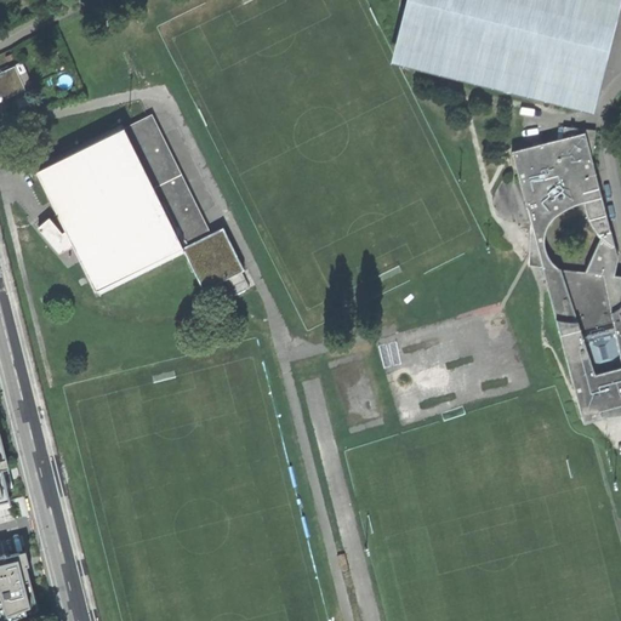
[(404,61),(581,106),(590,75),(592,70),(596,67),(599,63),(604,61),(610,38),(605,32),(604,27),(603,23),(603,18),(608,0),(406,0),(405,10),(406,12),(409,17),(411,22),(411,27),(410,33),(404,61)]
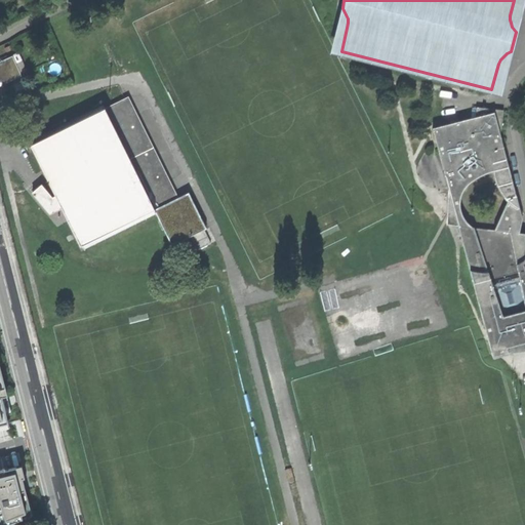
[(1,83),(18,75),(10,56),(0,62),(0,81),(1,83)]
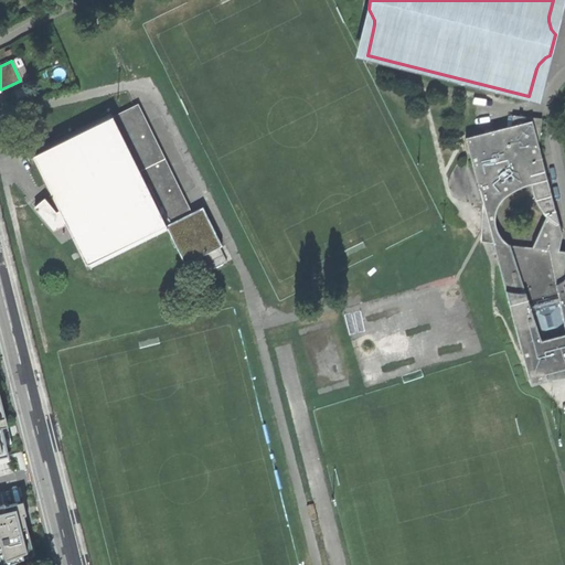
[(212,269),(226,262),(219,247),(221,246),(202,206),(187,214),(134,105),(110,116),(32,155),(60,209),(53,212),(43,199),(33,208),(52,230),(66,223),(88,267),(166,228),(183,264),(203,254),(212,269)]
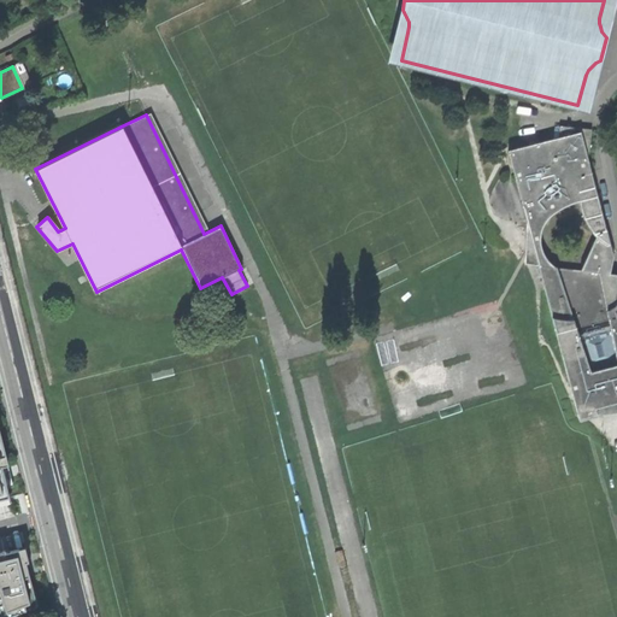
[(595,409),(616,403),(616,274),(610,274),(613,257),(606,228),(601,230),(598,211),(599,210),(600,207),(599,206),(598,205),(595,204),(594,198),(594,197),(595,188),(588,160),(592,129),(577,128),(559,125),(558,137),(507,151),(527,222),(532,222),(536,221),(541,219),(545,218),(550,217),(552,215),(556,213),(560,210),(565,207),(571,205),(579,203),(580,203),(581,210),(583,215),(586,222),(588,228),(592,231),(595,236),(581,271),(557,268),(556,268),(538,265),(538,266),(570,391),(575,392),(577,392),(589,388),(595,409)]
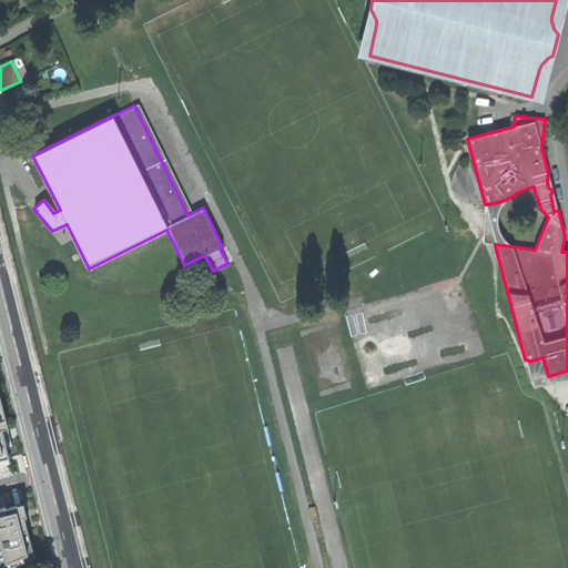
[(483,243),(495,245),(495,244),(511,246),(507,242),(505,240),(503,237),(501,234),(500,232),(499,229),(499,225),(498,222),(498,217),(499,214),(500,209),(503,205),(505,202),(508,199),(511,196),(508,198),(506,200),(501,201),(498,202),(494,203),(489,204),(485,204),(485,205),(483,243)]
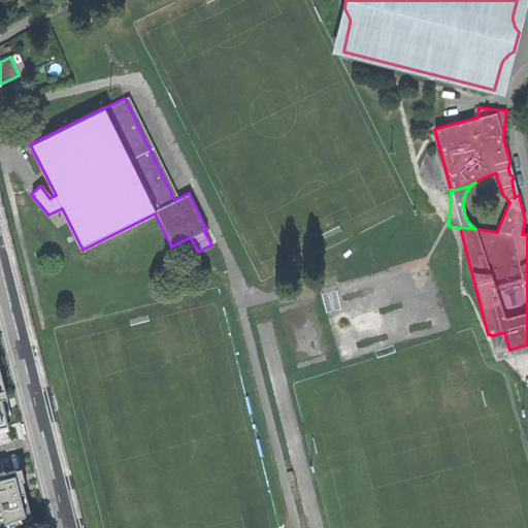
[(527,344),(509,350),(504,332),(494,335),(492,335),(488,334),(495,361),(512,356),(512,355),(515,355),(519,355),(524,355),(527,353),(527,344)]
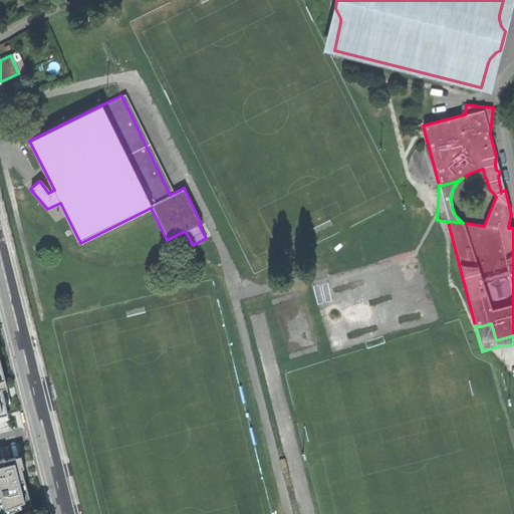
[(0,427),(15,425),(0,356),(0,427)]
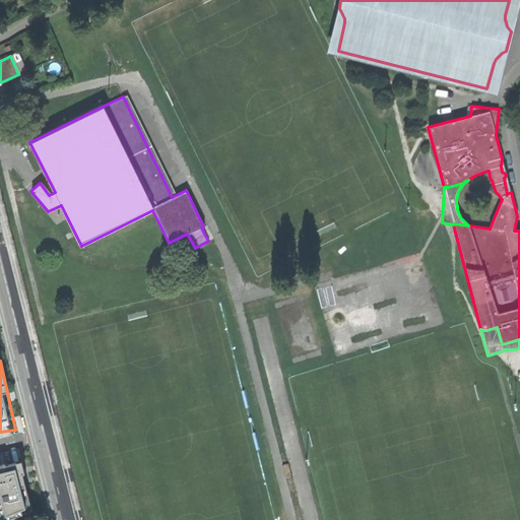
[(0,519),(3,519),(35,511),(19,458),(0,463),(0,519)]
